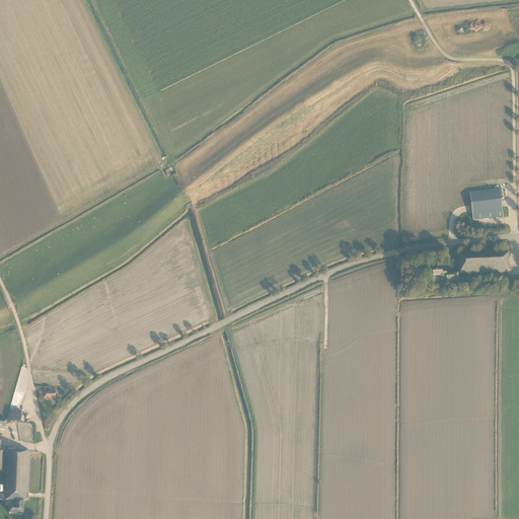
[(473,221),(503,217),(500,190),(469,193),(473,221)]
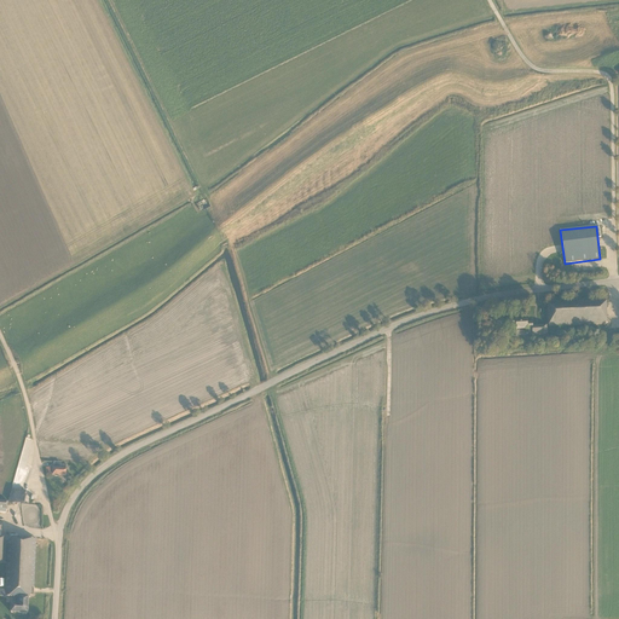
[(549,327),(607,324),(606,299),(554,301),(554,302),(548,302),(549,327)]
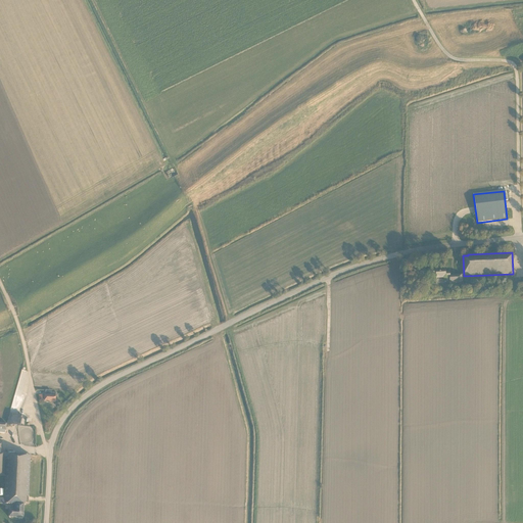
[(444,280),(449,280),(449,283),(455,283),(456,284),(459,283),(459,282),(463,282),(462,275),(449,276),(449,272),(445,273),(445,271),(437,271),(437,269),(427,270),(428,278),(436,277),(436,279),(444,278),(444,280)]
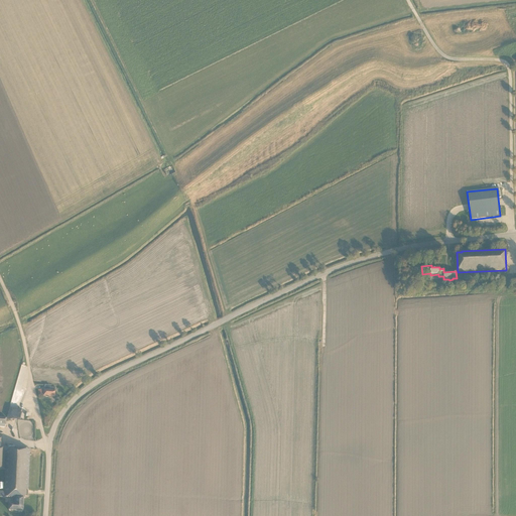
[(55,391),(55,388),(50,387),(50,390),(44,389),(43,397),(48,397),(48,396),(55,397),(55,391)]
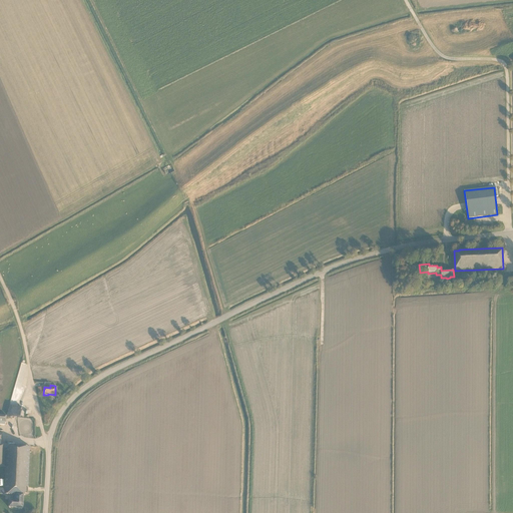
[(28,494),(30,447),(0,445),(0,466),(6,467),(5,494),(12,495),(12,501),(10,501),(9,508),(23,509),(24,495),(25,496),(25,494),(28,494)]
